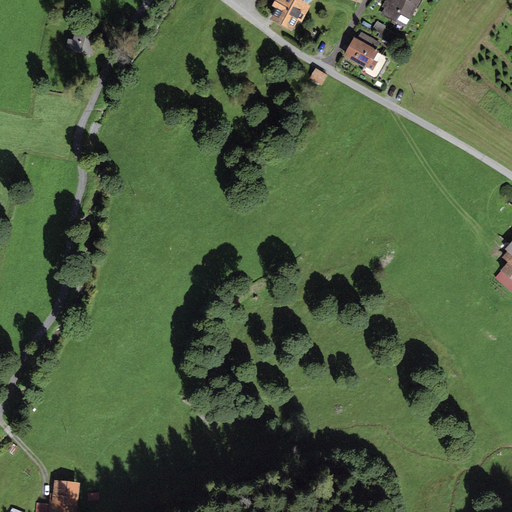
[(274,0),(271,6),(276,8),(270,19),(292,31),(298,20),(301,22),(310,5),(300,0),(274,0)]
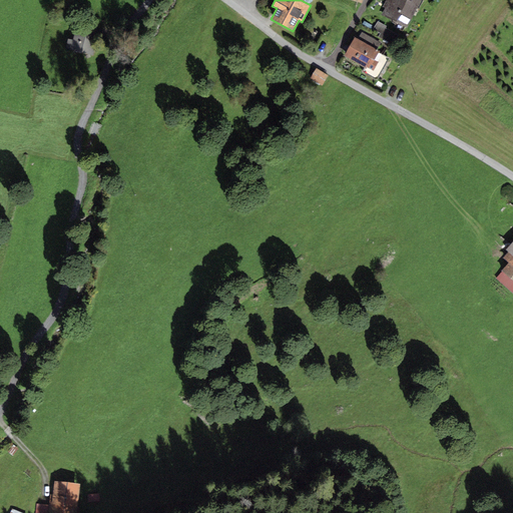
[(386,0),(383,6),(385,7),(381,15),(407,28),(421,0),(386,0)]
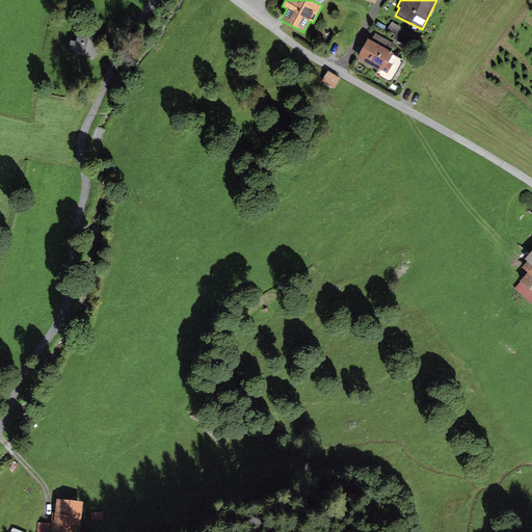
[(401,27),(392,22),(387,30),(394,34),(393,38),(407,47),(414,36),(400,29),(401,27)]
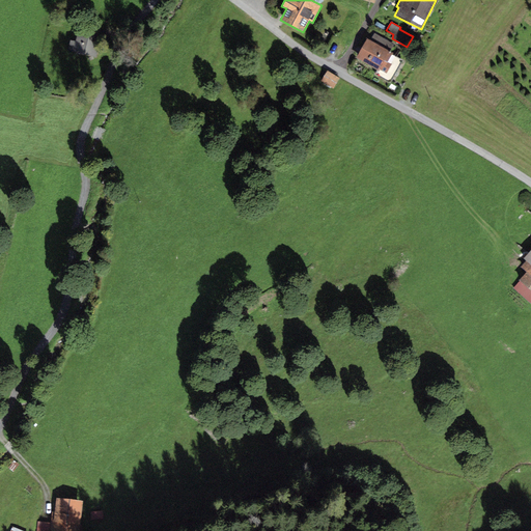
[(370,39),(367,37),(356,57),(378,70),(374,75),(390,83),(402,60),(392,54),(393,53),(390,51),(394,44),(374,32),(370,39)]
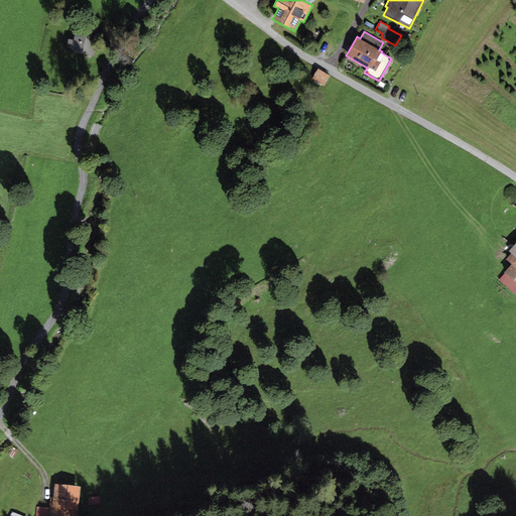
[(74,40),(69,38),(66,48),(93,55),(97,39),(75,33),(74,40)]
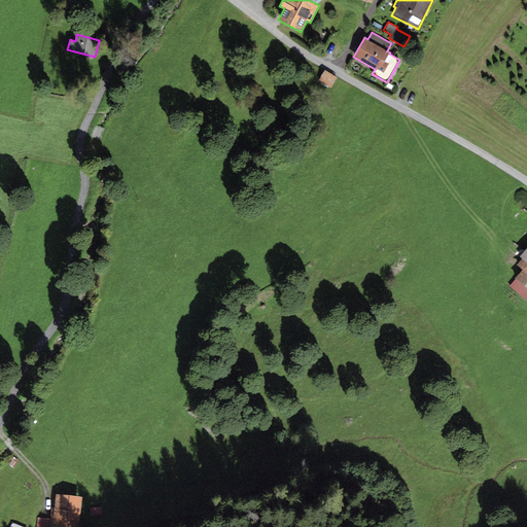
[(337,77),(324,70),(318,80),(330,88),(337,77)]
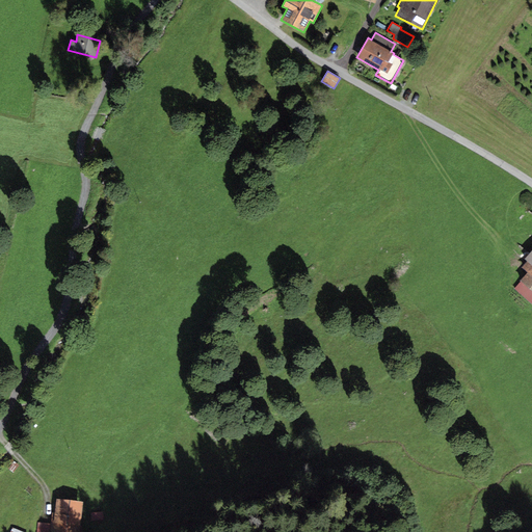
[(531,248),(524,259),(528,262),(522,268),(527,272),(520,281),(521,282),(515,289),(531,303),(531,248)]
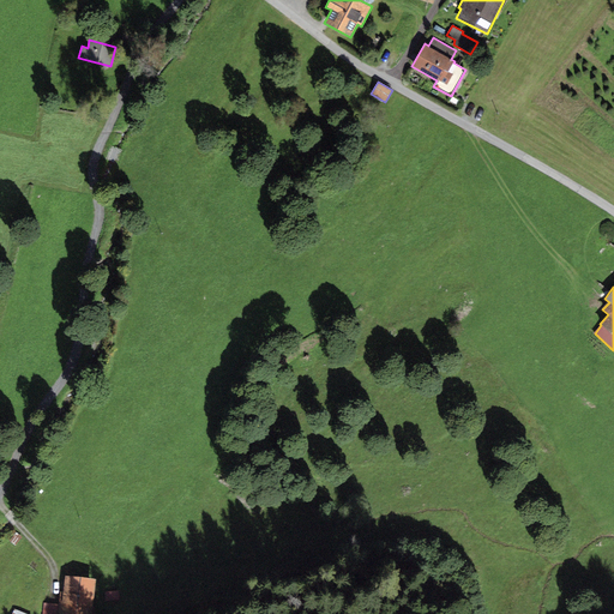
[(91,613),(96,579),(65,576),(62,602),(59,602),(59,605),(43,603),(42,613),(91,613)]
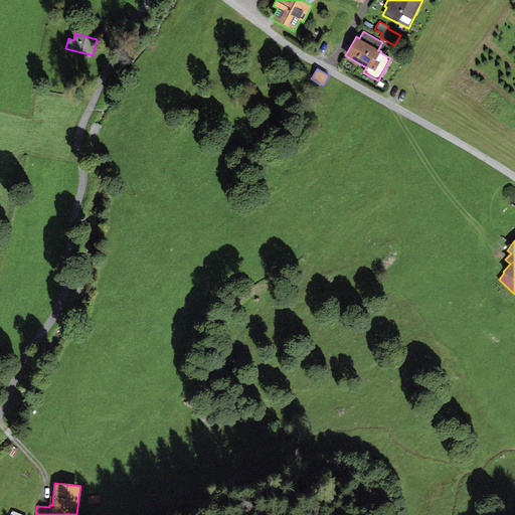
[(100,495),(88,496),(88,504),(101,503),(100,495)]
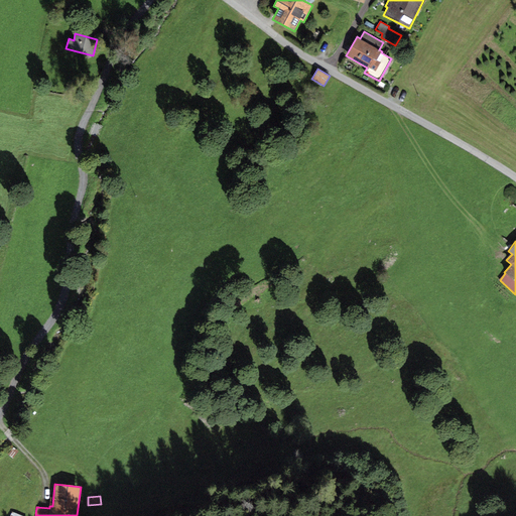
All buildings are outlined.
